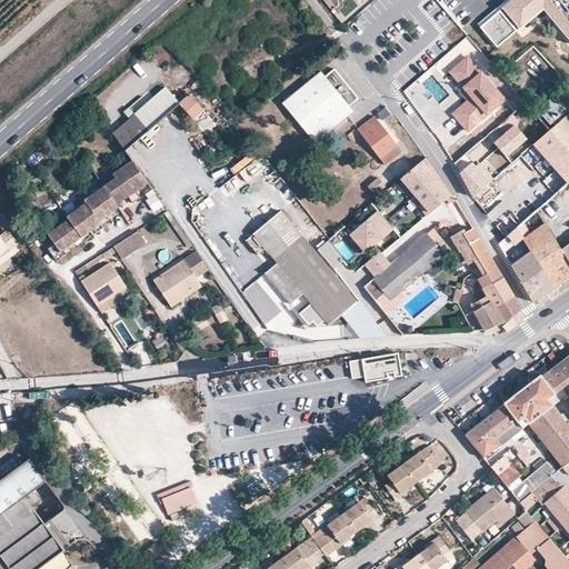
[(568,0),(505,0),(480,22),(499,45),(543,7),(568,37),(568,0)]
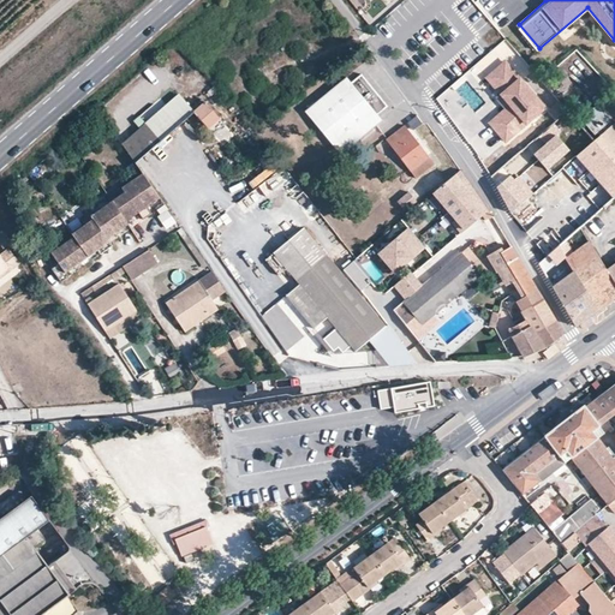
[(505,63),(485,79),(509,108),(490,124),(507,143),(545,111),(505,63)]
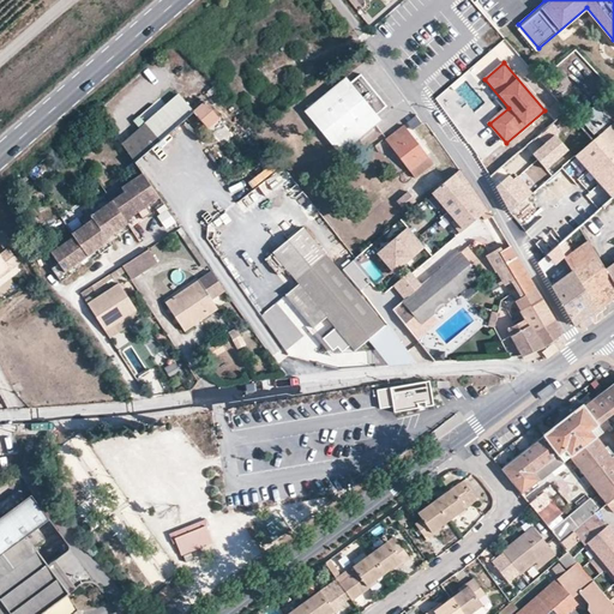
[(572,85),(557,67),(541,80),(557,98),(572,85)]
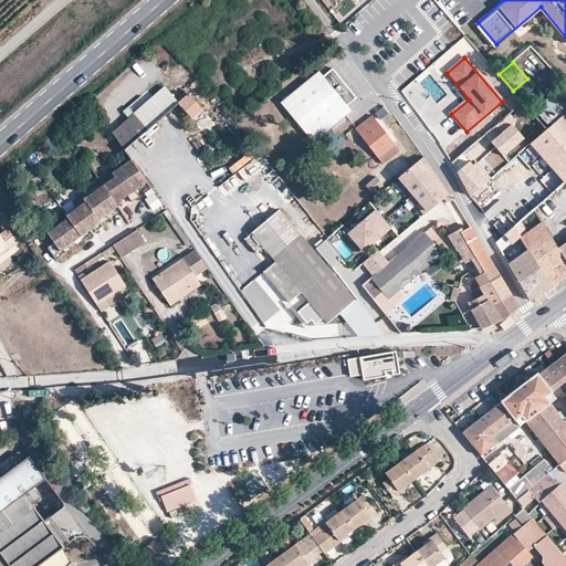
[(320,71),(279,104),(311,143),(352,109),(347,104),(356,97),(333,69),(323,75),(320,71)]
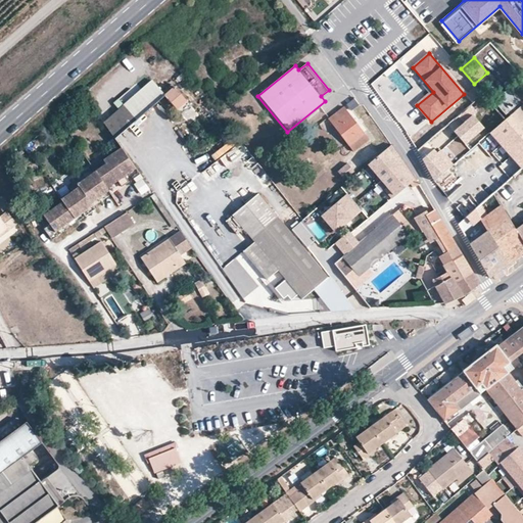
[(103,123),(121,147),(125,152),(174,111),(178,116),(190,105),(174,86),(164,94),(151,79),(103,122),(103,123)]
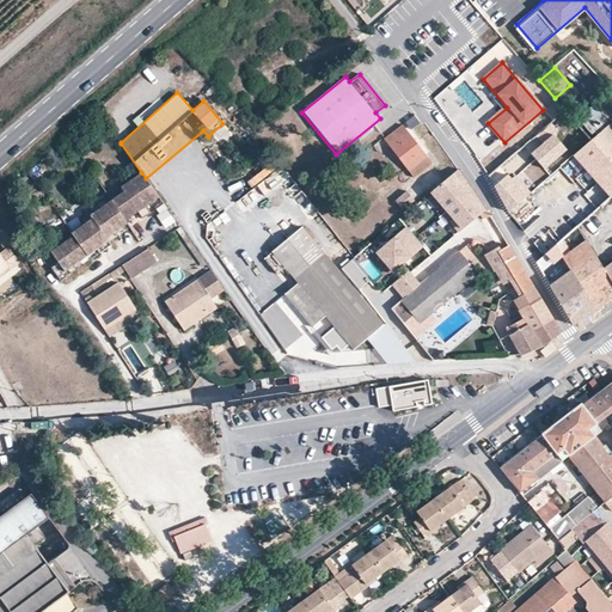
[(551,121),(563,114),(557,103),(545,110),(551,121)]
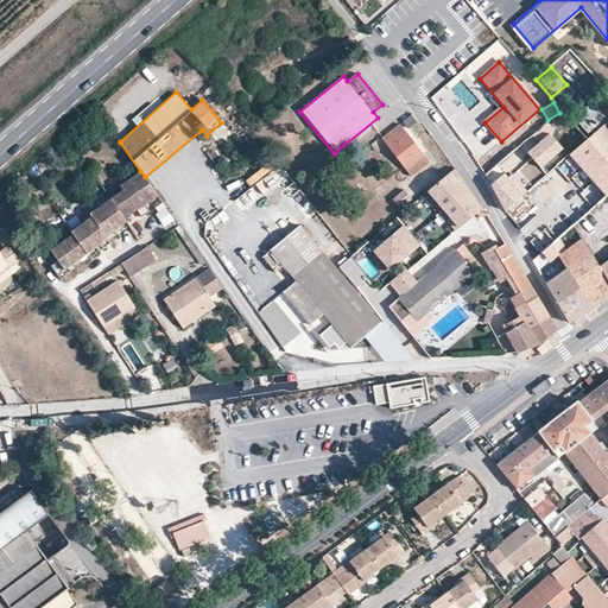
[(603,120),(590,105),(574,118),(588,133),(603,120)]
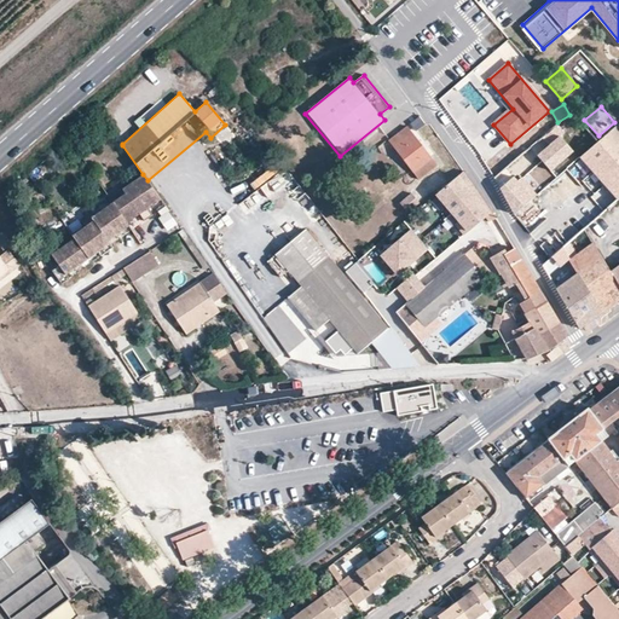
[(618,166),(618,123),(597,142),(618,166)]
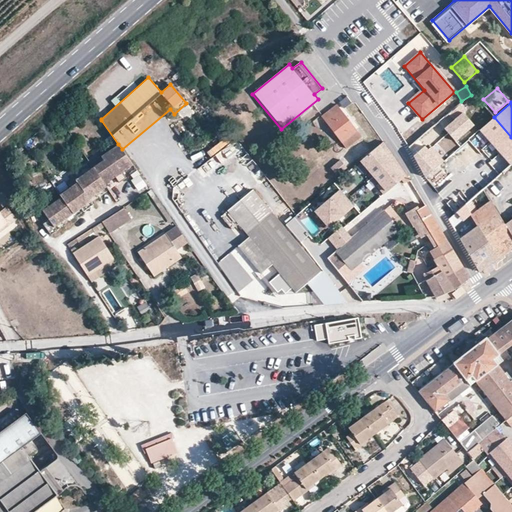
[(362,136),(336,104),(321,116),(346,148),(362,136)]
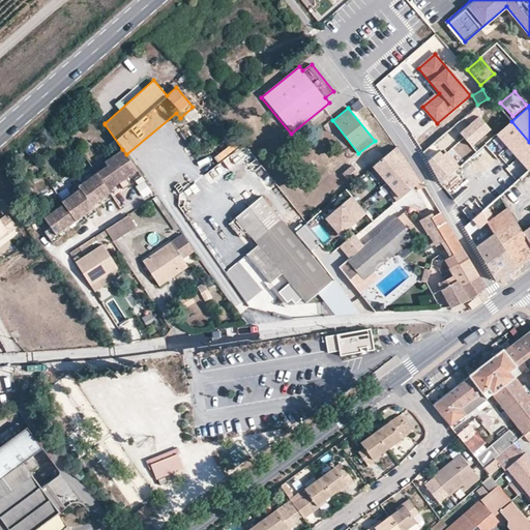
[(479,116),(460,133),(471,146),(491,129),(479,116)]
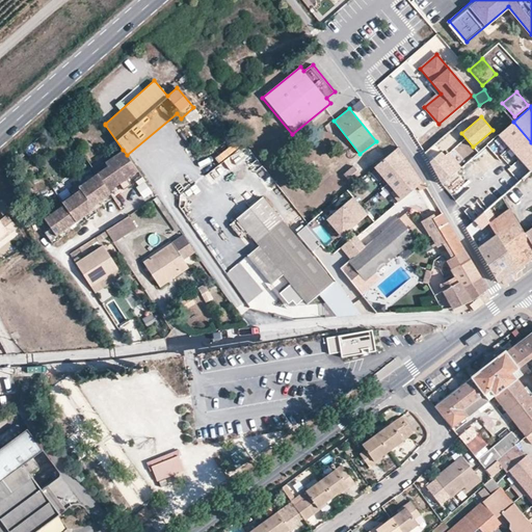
[(531,170),(531,142),(513,122),(498,135),(531,173),(531,170)]
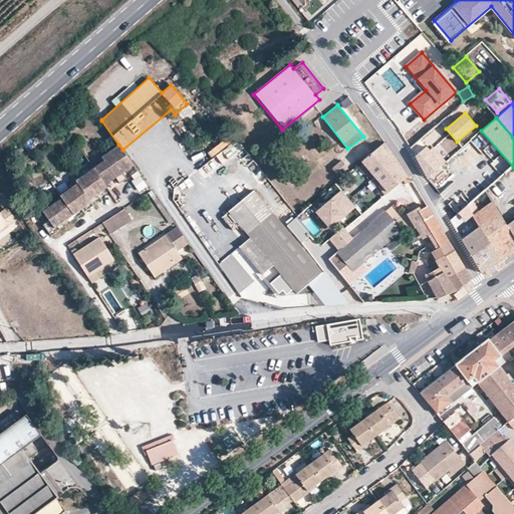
[(204,178),(242,149),(237,142),(199,172),(204,178)]
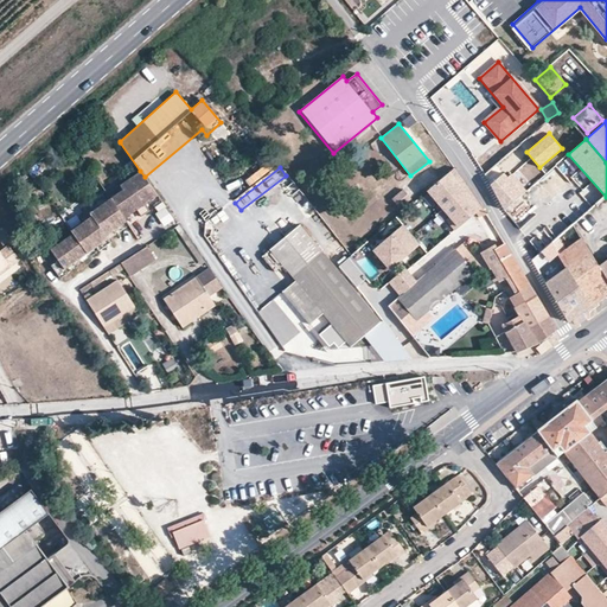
[(455,168),(427,192),(458,229),(483,208),(455,168)]
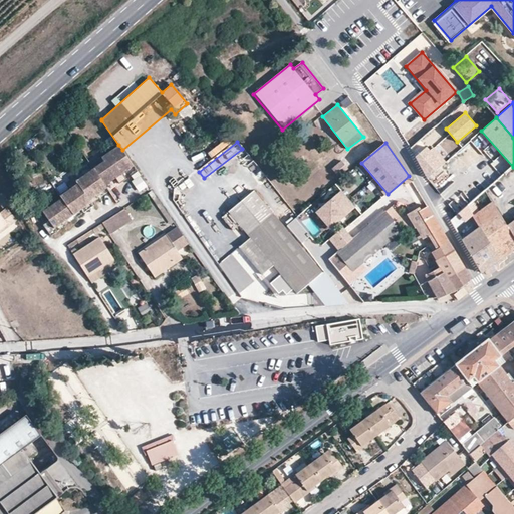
[(93,168),(75,180),(76,183),(90,202),(97,197),(95,194),(106,186),(104,185),(114,177),(118,183),(126,178),(122,173),(134,165),(122,150),(118,145),(101,157),(103,160),(98,164),(100,165),(94,170),(93,168)]
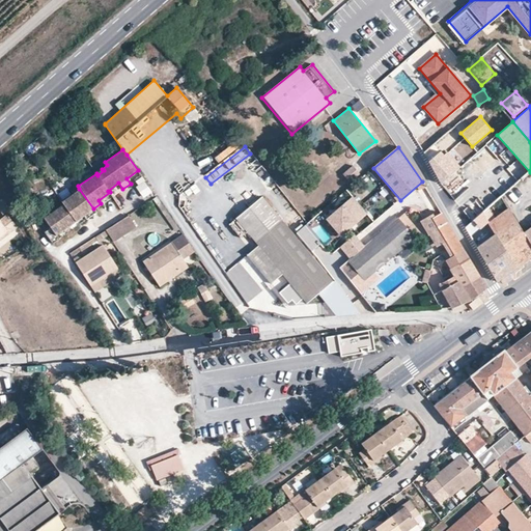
[(304,150),(303,166),(315,166),(316,150),(304,150)]
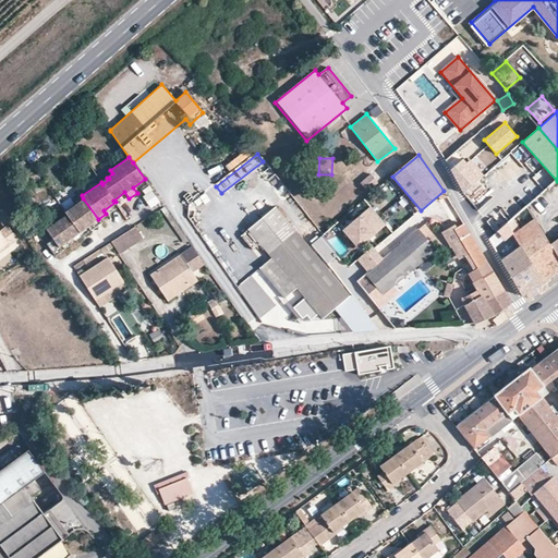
[(466,164),(462,159),(450,170),(460,189),(463,192),(484,176),(471,159),(466,164)]
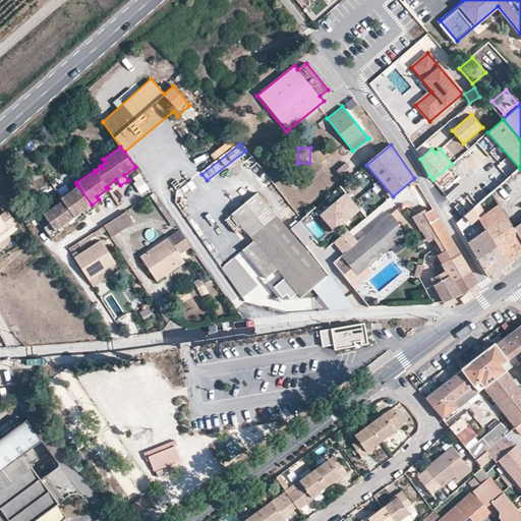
[(87,212),(94,208),(92,205),(77,185),(60,197),(64,203),(58,208),(55,204),(42,213),(48,223),(42,227),(50,237),(57,232),(55,229),(84,209),(87,212)]
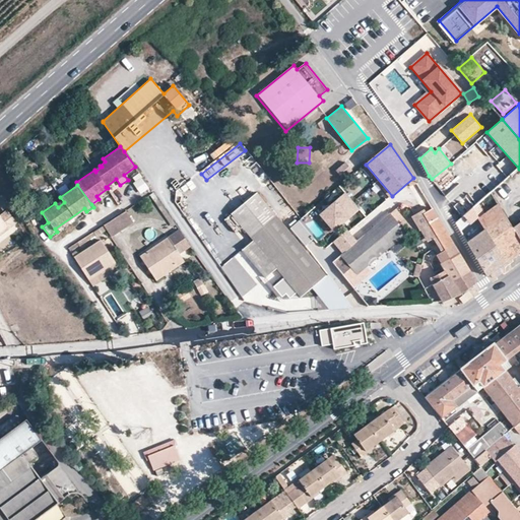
[(176,232),(179,230),(152,192),(149,195),(176,232)]
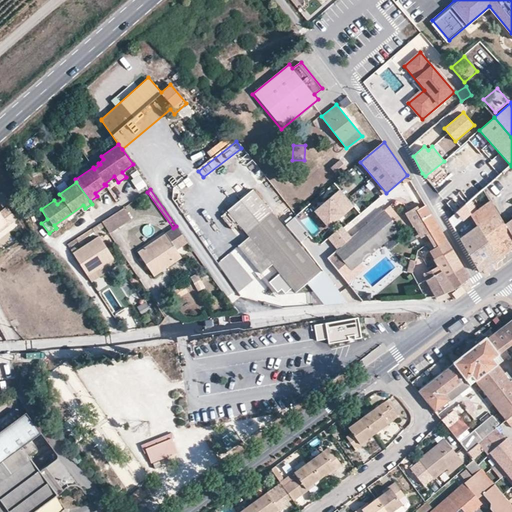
[(227,211),(249,237),(238,246),(265,278),(269,275),(286,296),(292,291),(295,294),(321,272),(271,212),(253,190),(227,211)]
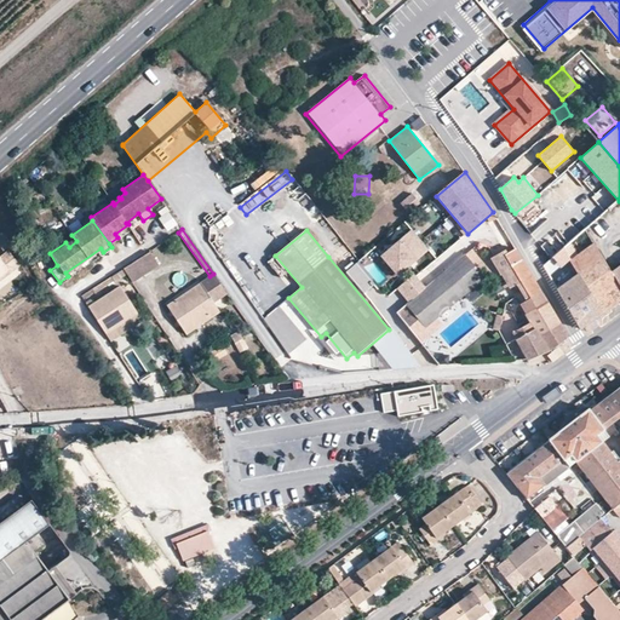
[(396,277),(429,251),(412,231),(379,258),(396,277)]
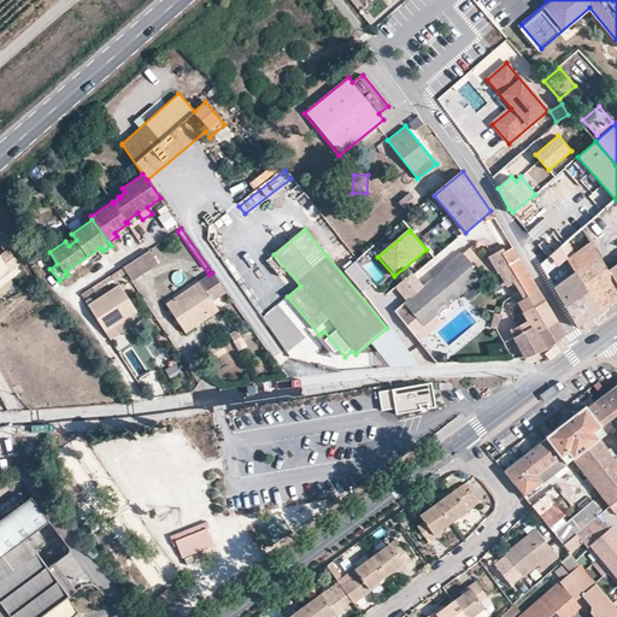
[(599,312),(616,298),(616,286),(607,271),(591,242),(566,259),(599,312)]
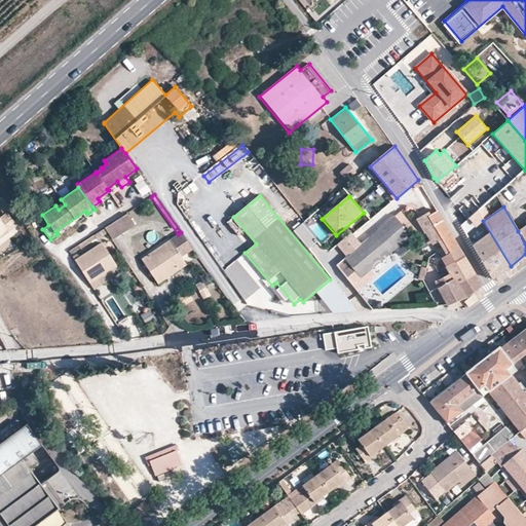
[(438,288),(448,304),(448,305),(467,298),(482,287),(463,254),(438,211),(421,221),(431,238),(435,236),(439,242),(442,240),(450,254),(441,259),(453,278),(438,288)]
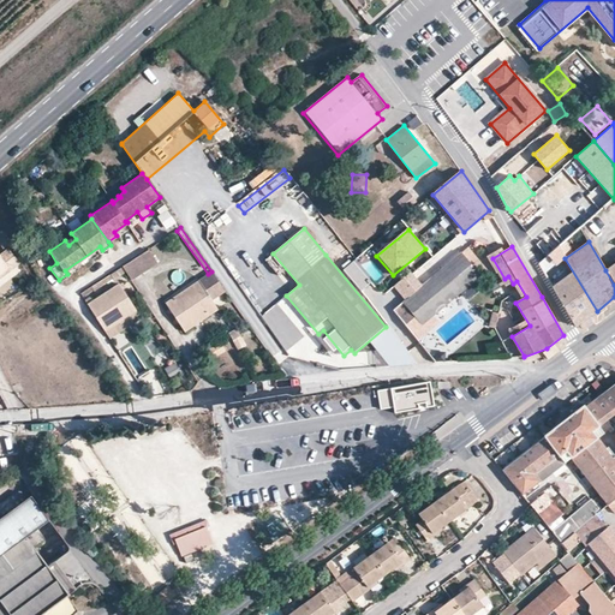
[(18,262),(7,249),(0,254),(0,272),(7,267),(10,269),(18,262)]
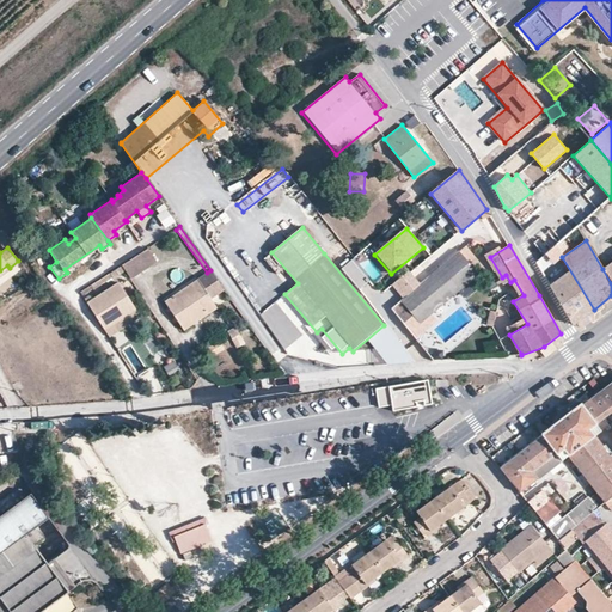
[(147,248),(121,264),(129,279),(155,262),(147,248)]
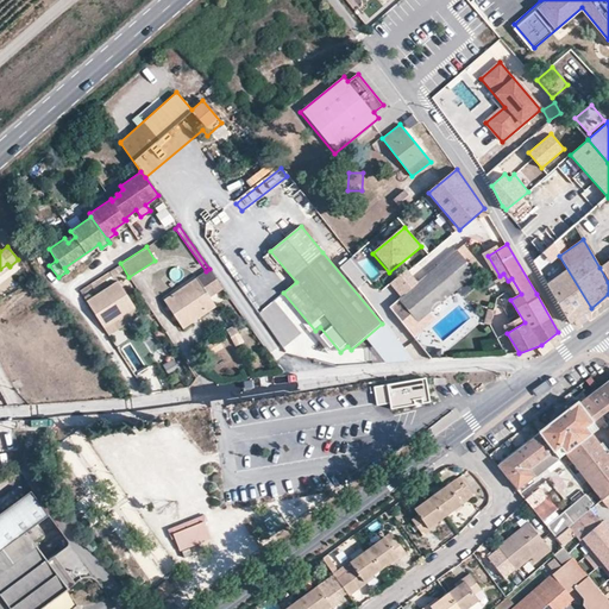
[(541,256),(533,263),(539,272),(551,263),(560,275),(546,286),(570,324),(591,308),(559,256),(553,246),(541,256)]
